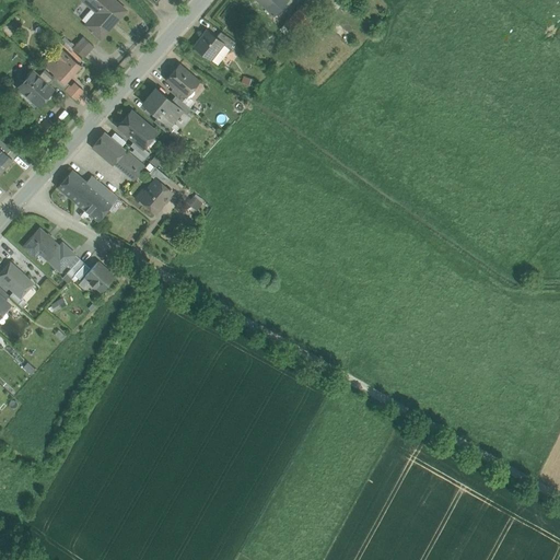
[(125,10),(113,0),(82,0),(92,8),(93,9),(95,6),(100,9),(86,24),(85,25),(101,38),(125,10)]
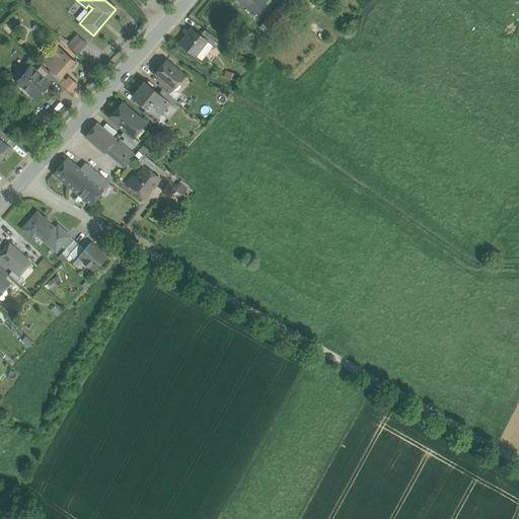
[(237,0),(246,8),(253,0),(237,0)]
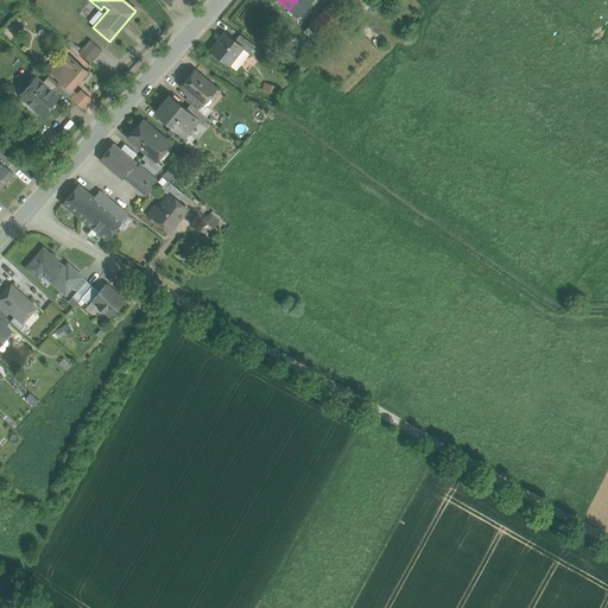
[(297,0),(289,10),(297,18),(312,0),(297,0)]
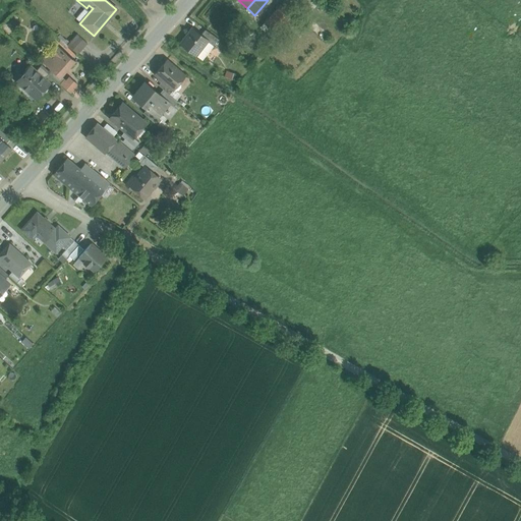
[(308,0),(305,4),(311,10),(320,0),(308,0)]
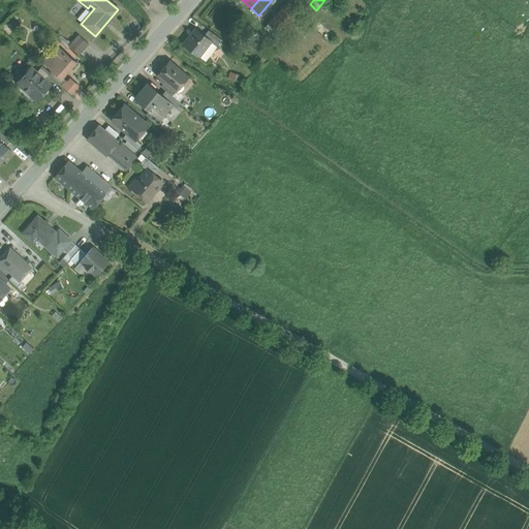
[(87,7),(79,1),(75,5),(83,12),(87,7)]
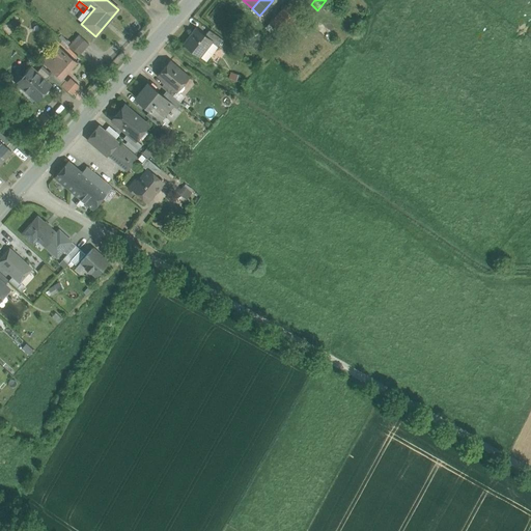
[(83,12),(77,19),(82,23),(94,8),(90,5),(88,8),(87,7),(83,12)]
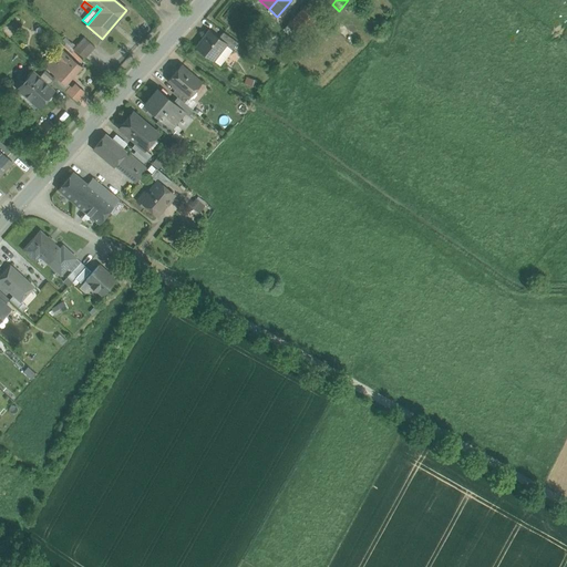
[(266,28),(265,26),(258,30),(261,33),(264,37),(269,31),(266,28)]
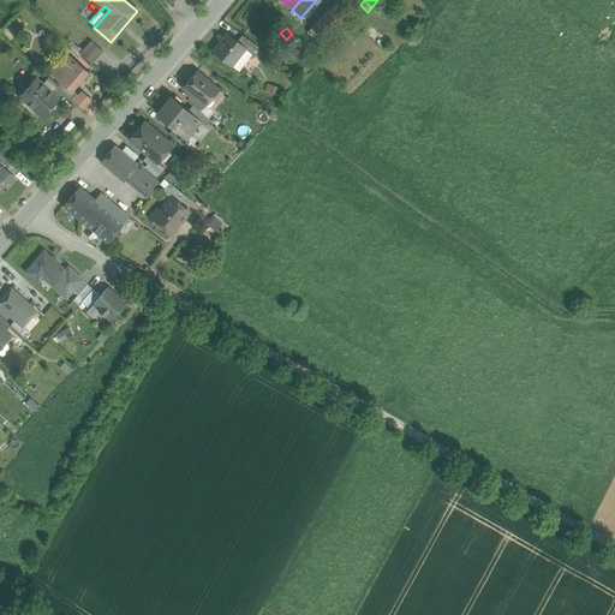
[(290,28),(288,30),(292,34),(286,40),(284,36),(281,40),(290,46),(298,33),(290,28)]
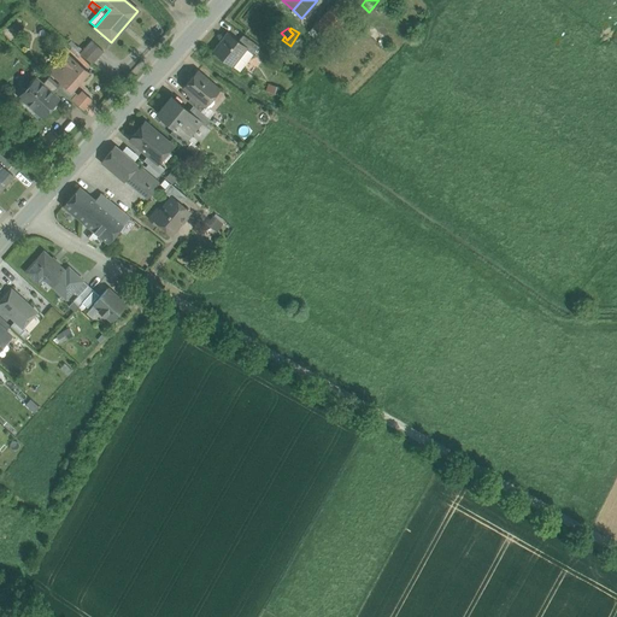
[(329,42),(312,28),(309,31),(324,47),(329,42)]
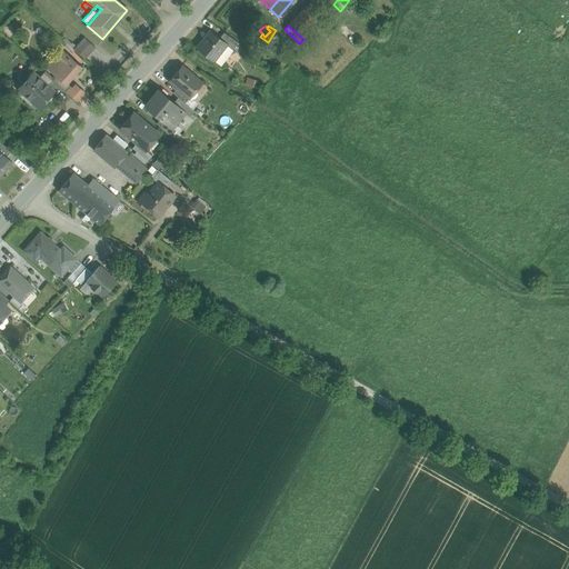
[(219,38),(210,30),(197,47),(213,60),(226,43),(227,43),(219,38)]
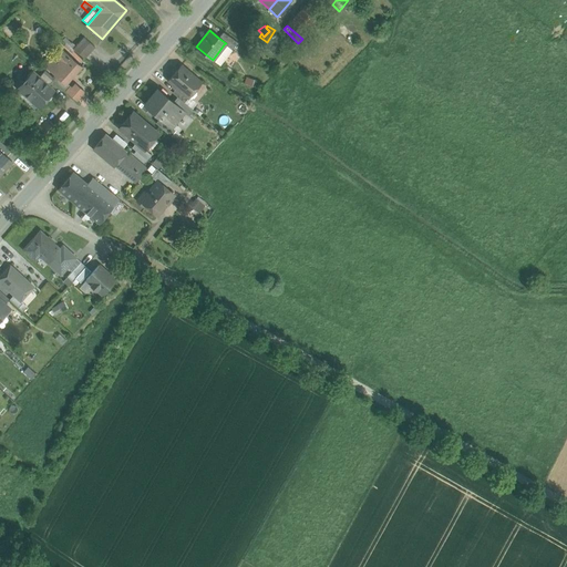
[(237,42),(223,32),(218,38),(226,43),(233,49),(237,42)]
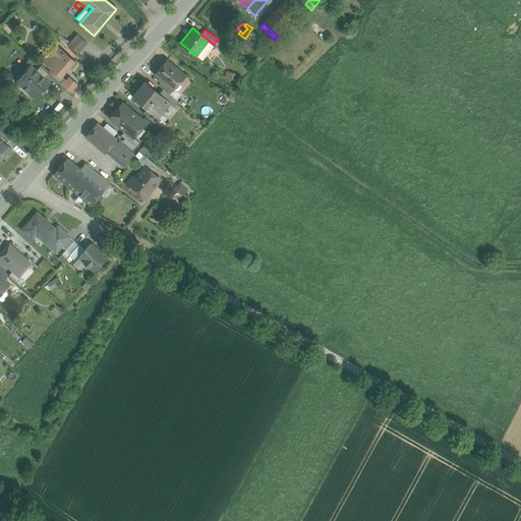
[(87,43),(77,34),(67,45),(77,54),(87,43)]
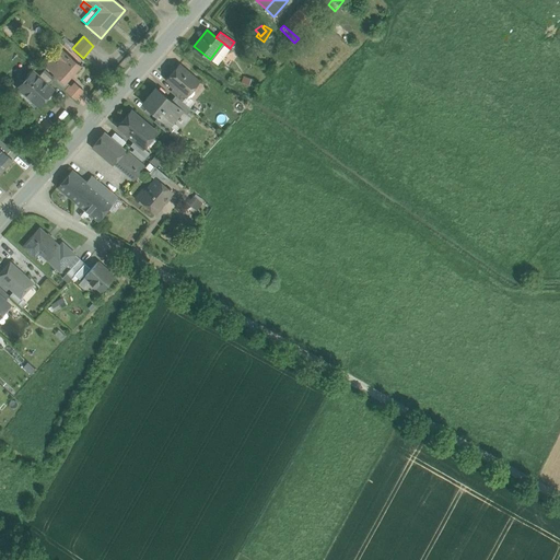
[(70,38),(66,43),(70,47),(76,42),(70,38)]
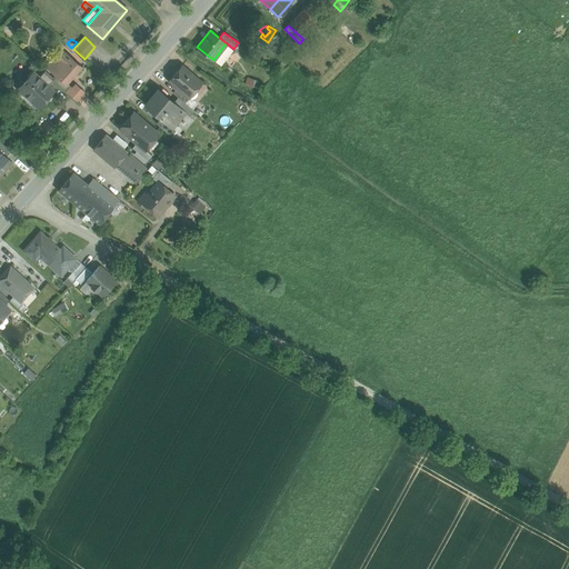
[(226,43),(213,60),(220,66),(233,49),(227,43),(226,43)]
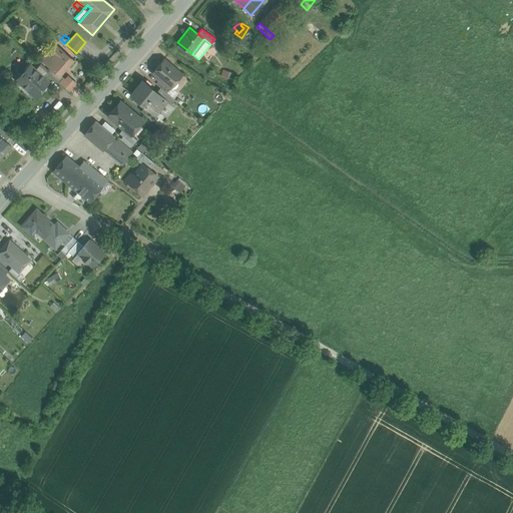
[(73,61),(55,45),(49,52),(53,56),(46,63),(51,67),(60,75),(73,61)]
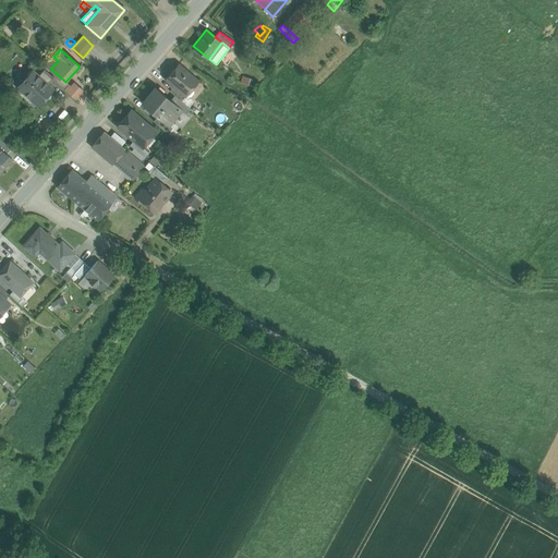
[(198,81),(179,64),(166,80),(173,86),(183,94),(187,88),(192,88),(198,81)]
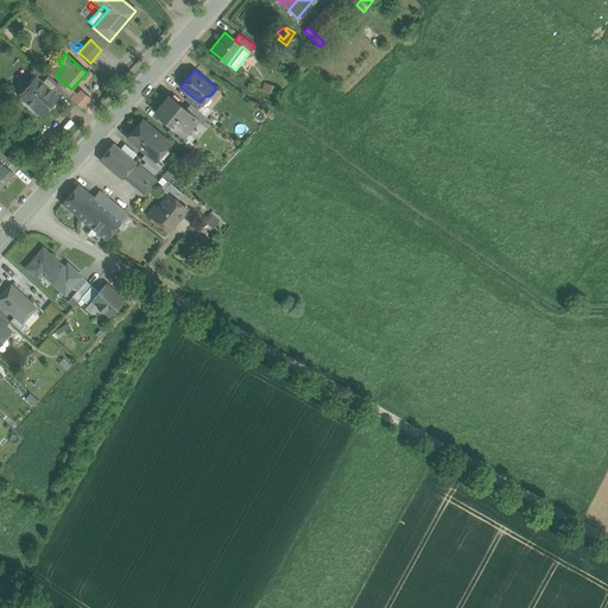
[(42,82),(35,76),(27,86),(30,87),(21,96),(42,115),(57,97),(51,92),(42,82)]
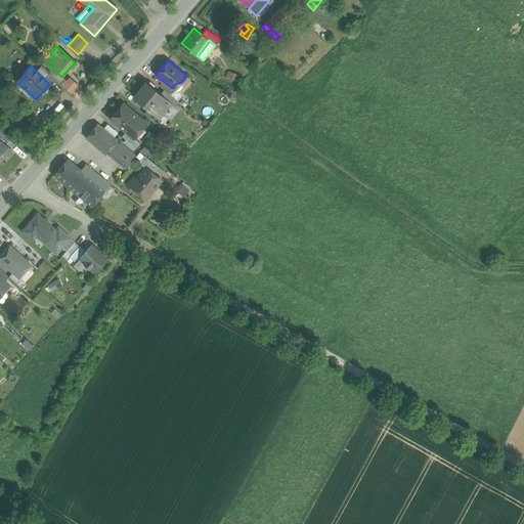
[(48,74),(40,67),(36,71),(44,79),(48,74)]
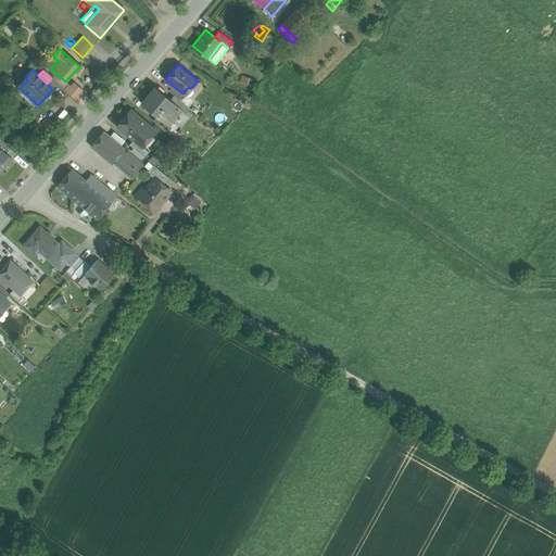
[(65,81),(55,73),(51,78),(64,89),(68,84),(65,81)]
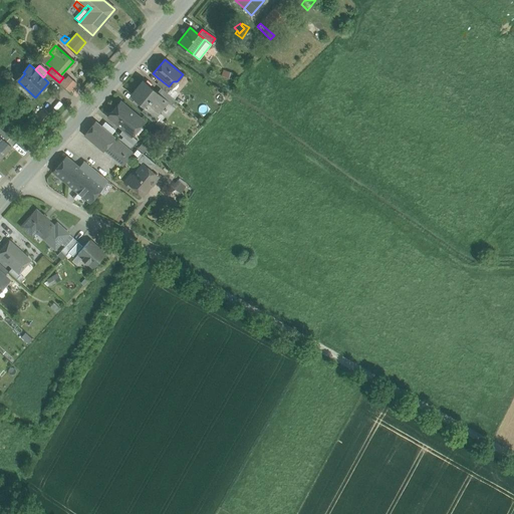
[(61,84),(75,89),(79,79),(66,74),(61,84)]
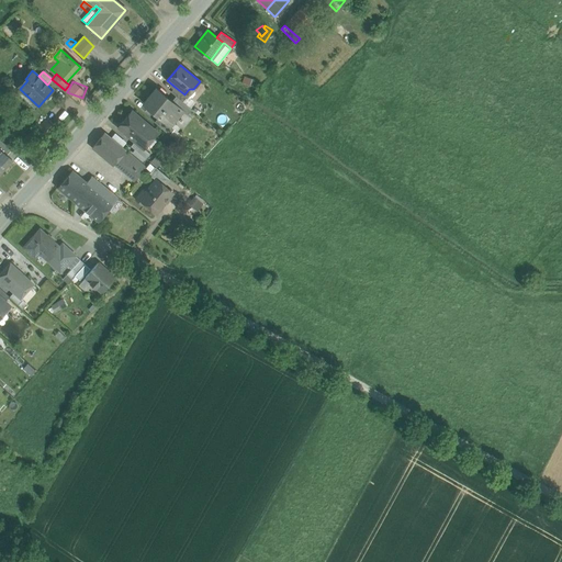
[(184,94),(175,87),(170,91),(177,97),(182,101),(187,97),(187,96),(184,94)]
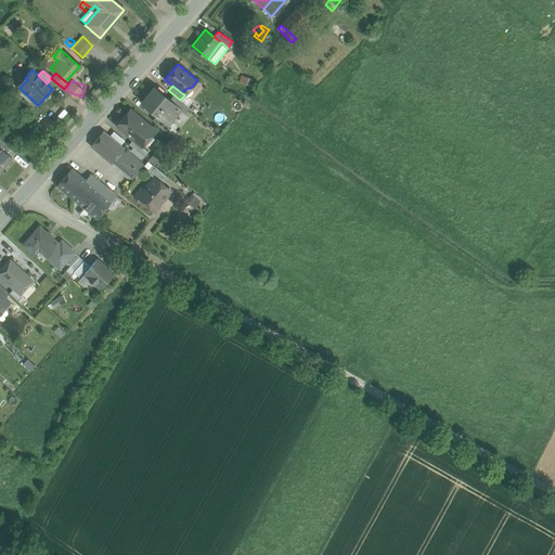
[(170,101),(154,87),(142,102),(157,116),(165,123),(166,121),(178,107),(170,101)]
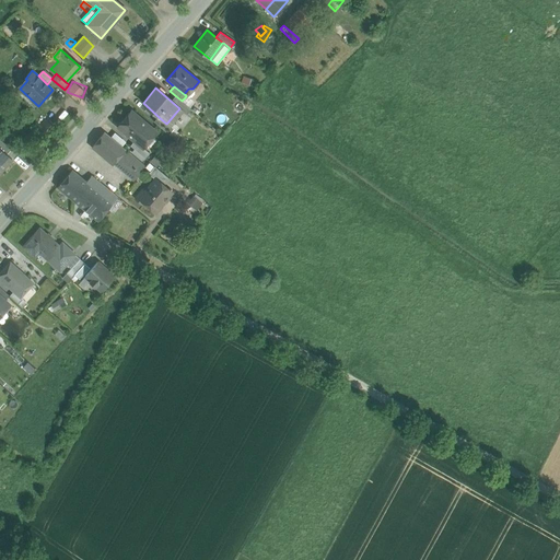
[(182,101),(176,96),(172,102),(179,108),(186,115),(191,109),(182,101)]
